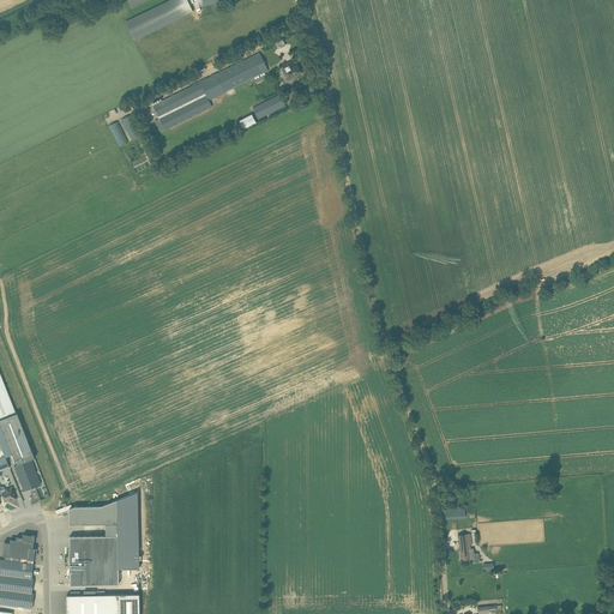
[(169,0),(126,22),(134,40),(193,12),(190,5),(194,2),(193,0),(169,0)]
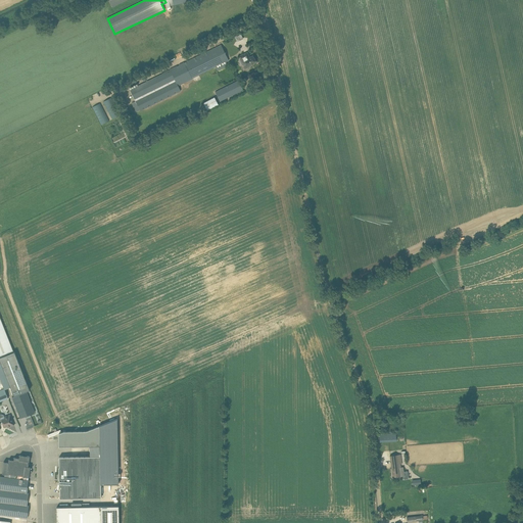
[(221,45),(130,90),(136,101),(131,103),(136,112),(181,90),(178,86),(229,60),(221,45)]
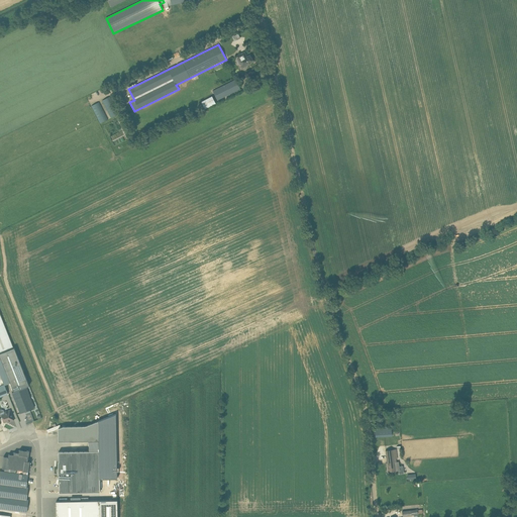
[(243,53),(235,57),(241,69),(250,65),(250,64),(254,62),(250,54),(245,57),(243,53)]
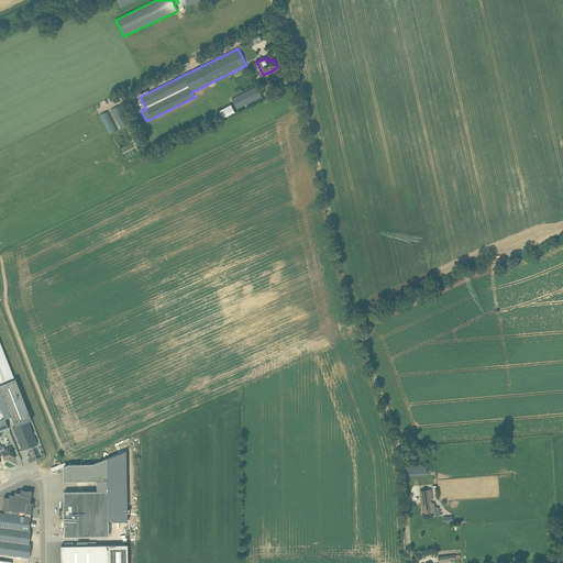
[(231,99),(236,109),(262,97),(257,87),(231,99)]
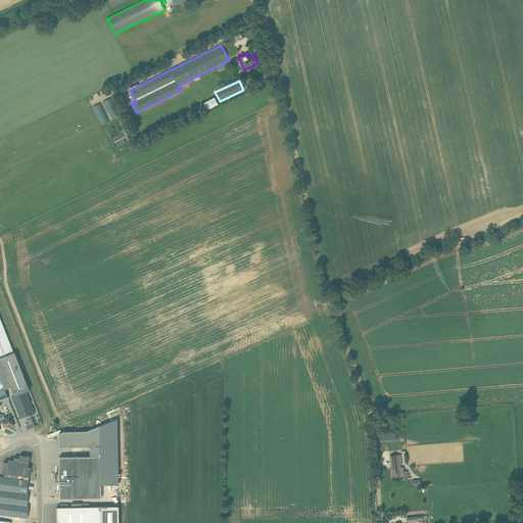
[(111,98),(103,102),(112,119),(120,115),(111,98)]
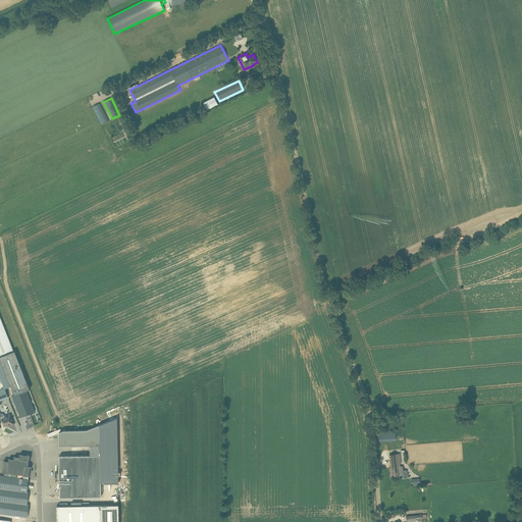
[(100,103),(92,107),(101,124),(108,120),(100,103)]
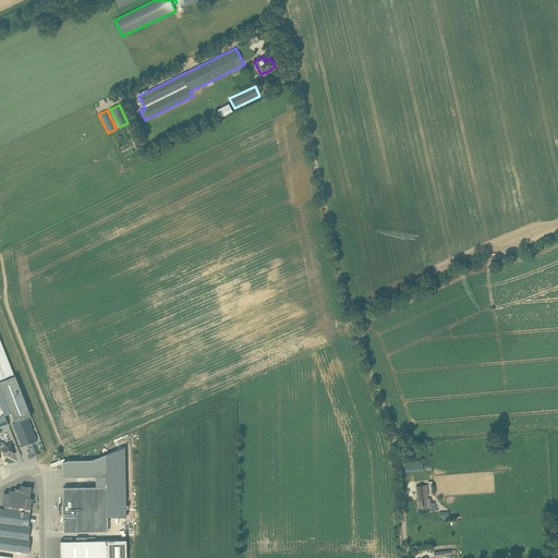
[(0,338),(0,378),(14,374),(0,338)]
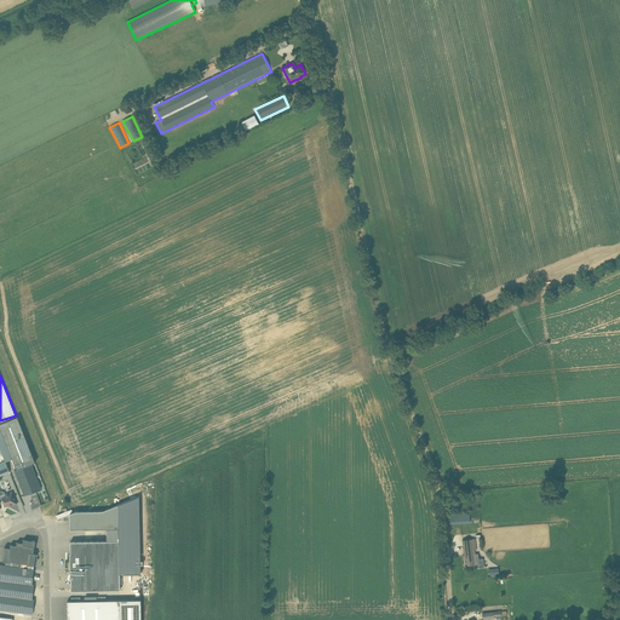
[(0,424),(0,426),(17,470),(35,463),(17,418),(0,424)]
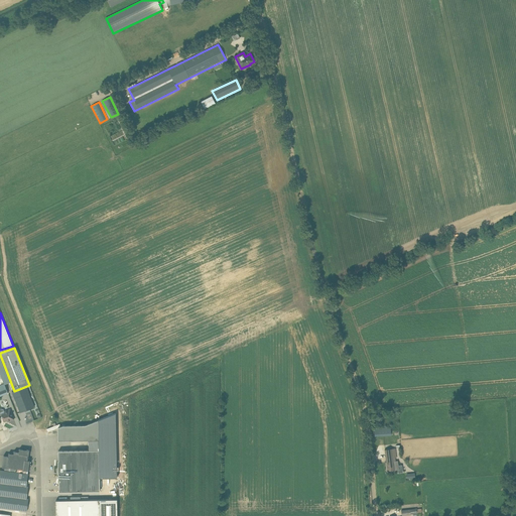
[(0,385),(0,395),(8,393),(5,383),(0,385)]
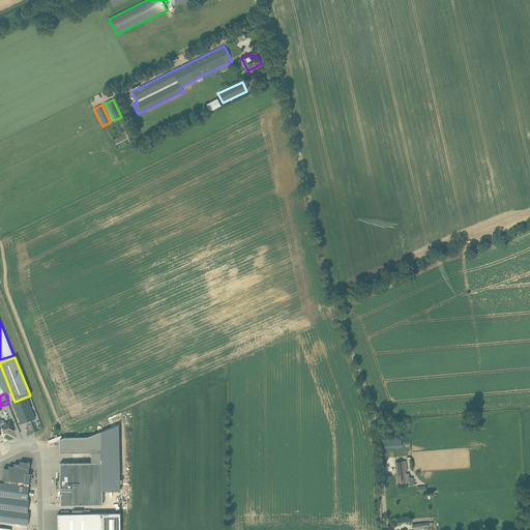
[(12,403),(21,423),(35,418),(27,396),(15,402),(12,403)]
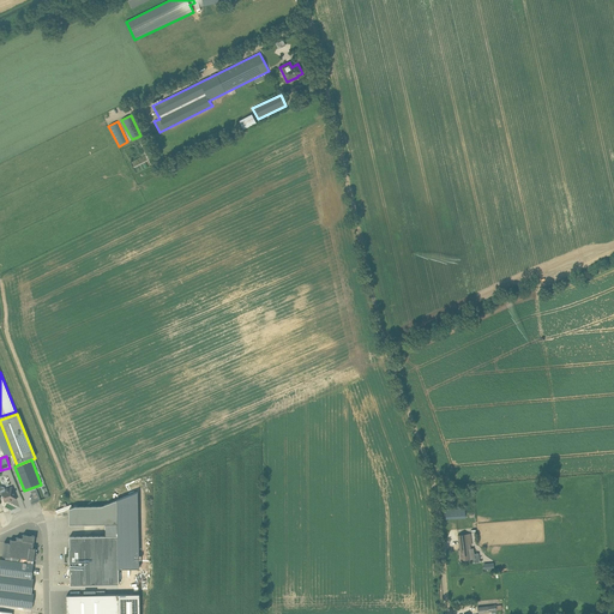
[(1,493),(5,501),(8,500),(10,503),(17,499),(12,487),(5,489),(6,492),(1,493)]
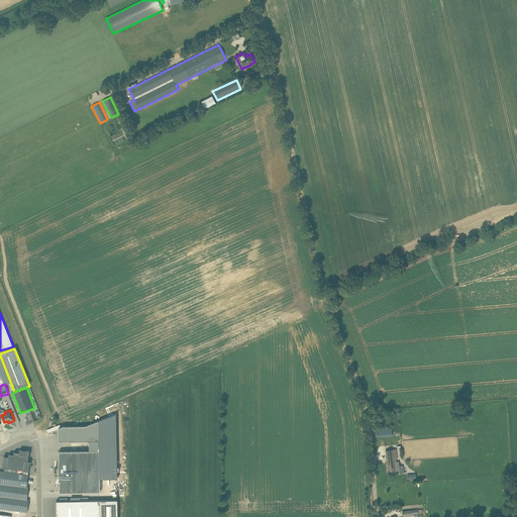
[(59,461),(59,483),(60,493),(100,492),(100,479),(117,479),(117,469),(115,414),(99,421),(86,426),(65,426),(64,426),(58,428),(59,441),(89,441),(90,441),(90,451),(89,451),(59,451),(59,461)]
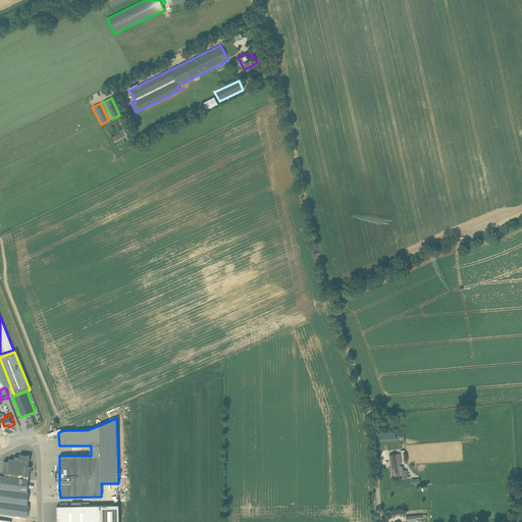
[(378,433),(379,441),(396,440),(395,432),(378,433)]
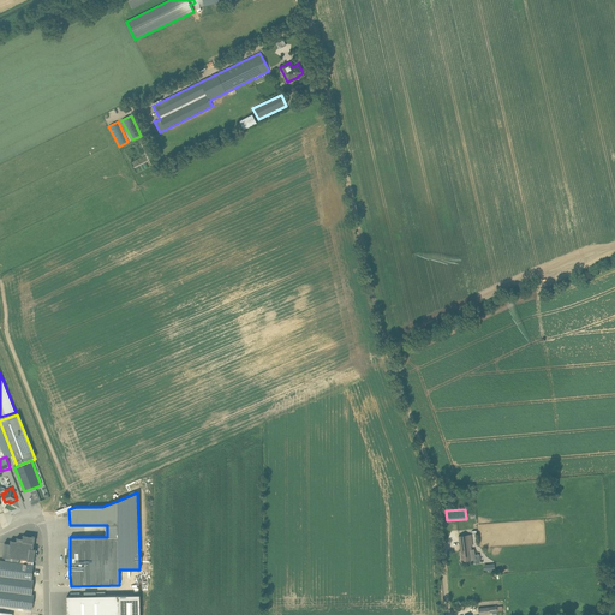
[(471,535),(459,536),(461,561),(470,561),(470,560),(475,560),(475,563),(481,563),(479,555),(475,555),(475,549),(471,549),(471,545),(472,545),(471,535)]
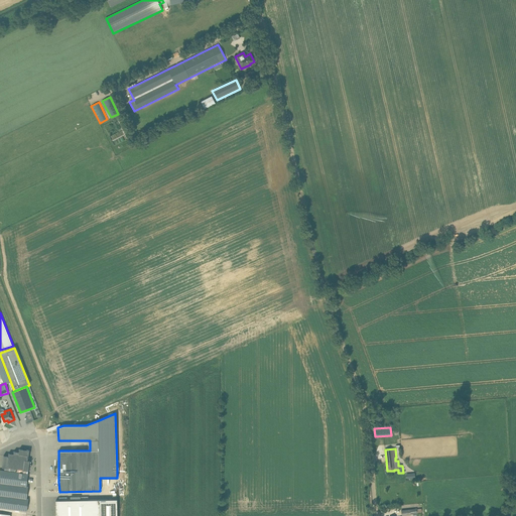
[(8,457),(4,456),(2,467),(5,468),(4,471),(20,473),(20,470),(28,471),(30,461),(28,461),(29,450),(19,449),(19,452),(14,452),(14,454),(9,454),(8,457)]
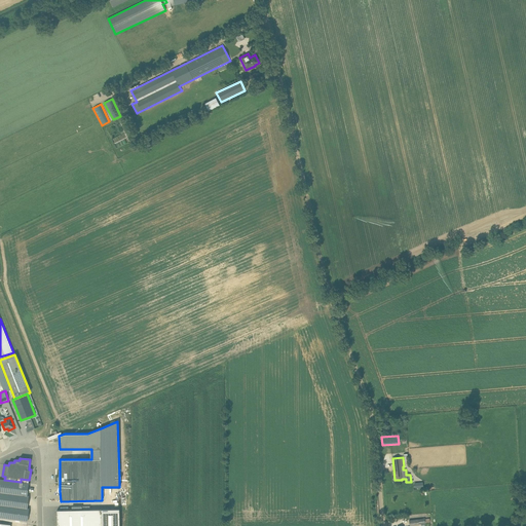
[(21,482),(4,480),(0,479),(0,517),(28,521),(29,509),(28,509),(29,496),(27,495),(29,483),(21,482)]
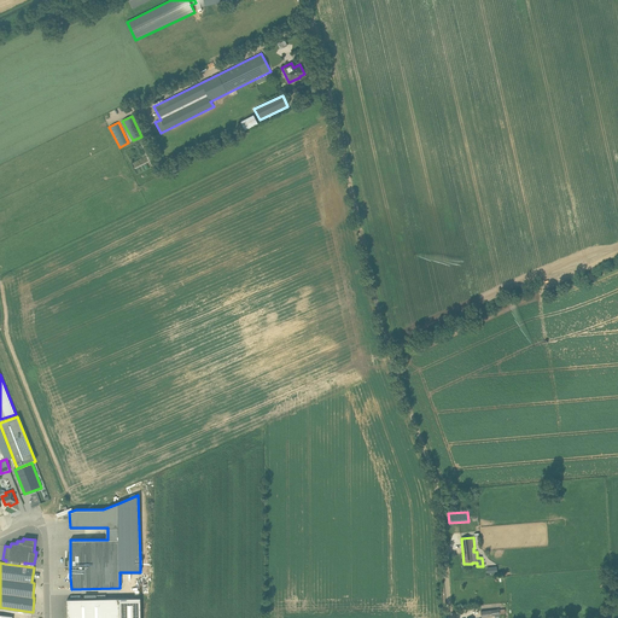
[(85,599),(66,599),(66,617),(140,617),(140,598),(120,598),(95,599),(85,599)]
